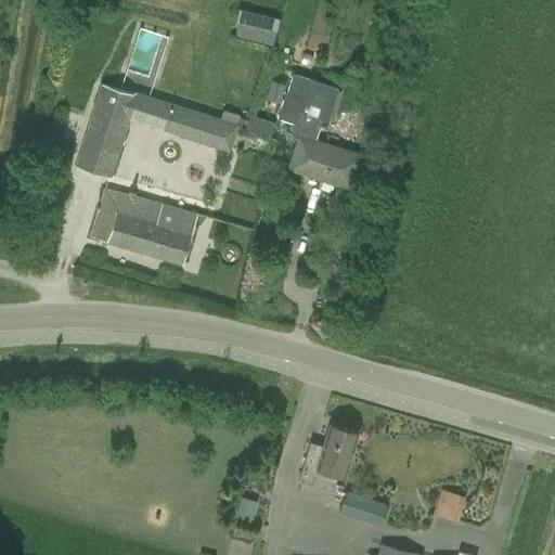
[(241,8),(235,37),(274,43),(280,15),(241,8)]
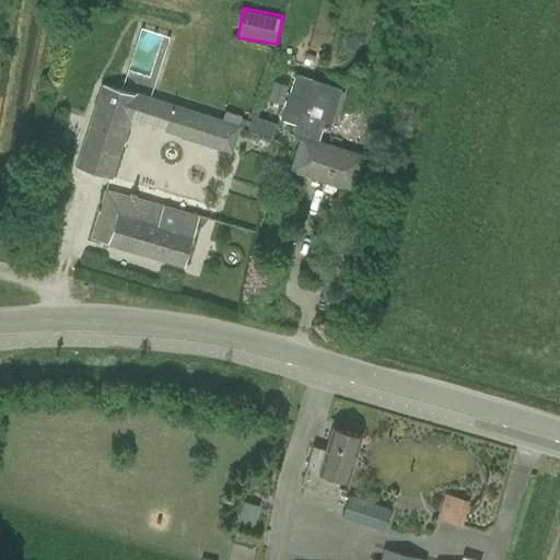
[(302,140),(292,170),(353,189),(363,158),(318,143),(325,121),(330,123),(341,89),(295,74),(289,94),(288,93),(280,119),(298,125),(294,138),(302,140)]
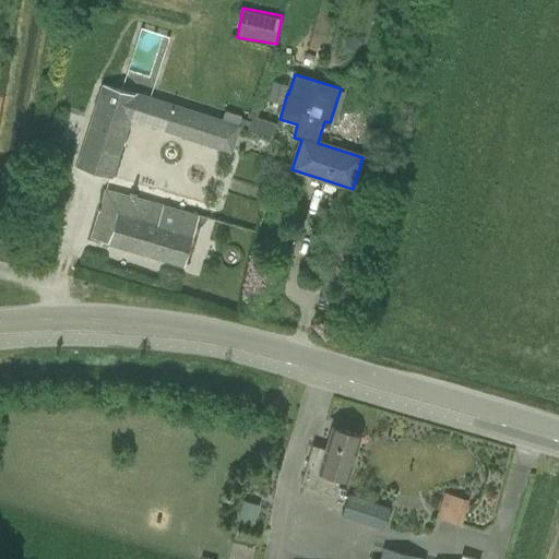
[(275,79),(269,97),(284,103),(290,84),(275,79)]
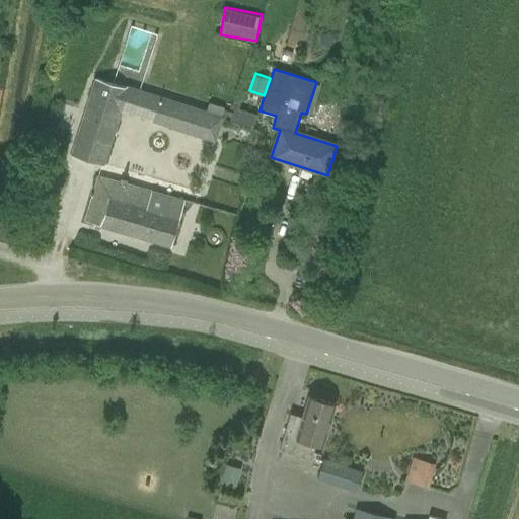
[(356,85),(370,89),(373,79),(360,74),(356,85)]
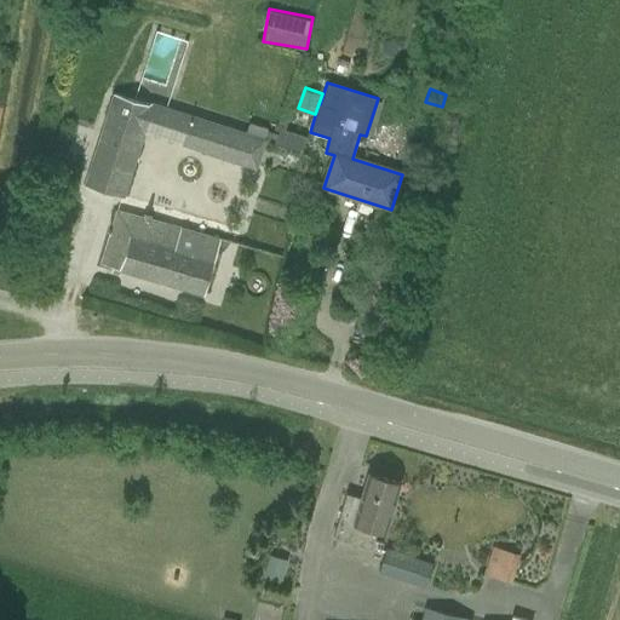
[(144,128),(208,149),(217,126),(118,93),(87,185),(122,196),(144,128)]
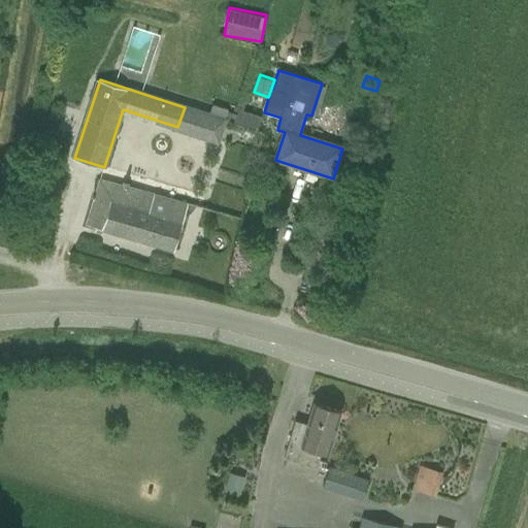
[(219,140),(225,121),(233,124),(235,114),(227,112),(228,109),(212,104),(209,114),(185,107),(177,127),(176,132),(218,144),(219,140)]
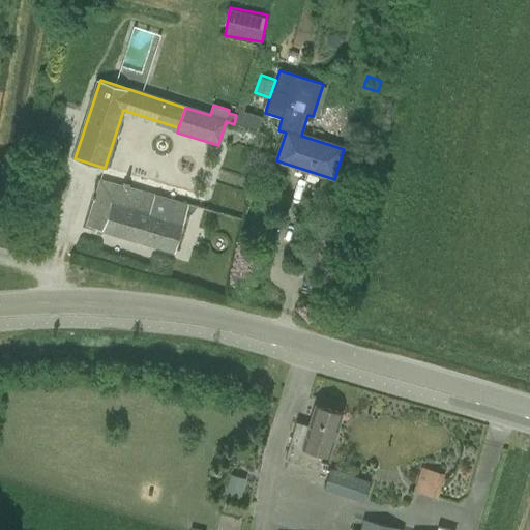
[(239,111),(235,125),(259,133),(263,118),(239,111)]
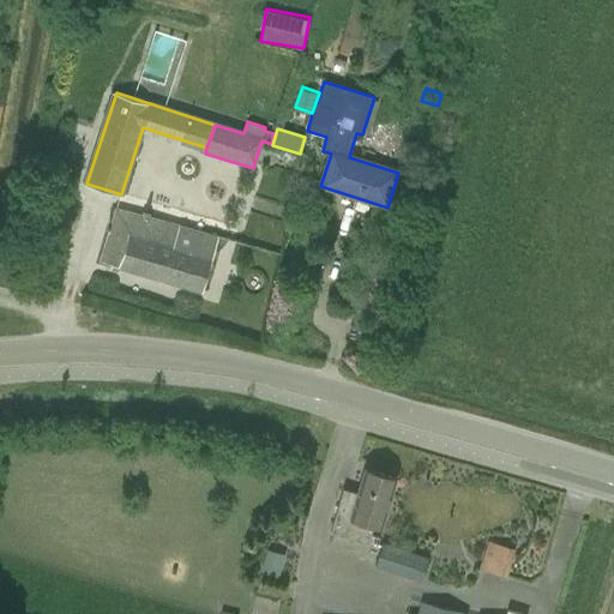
[(101,262),(202,293),(218,239),(204,235),(203,238),(180,230),(180,228),(118,210),(101,262)]
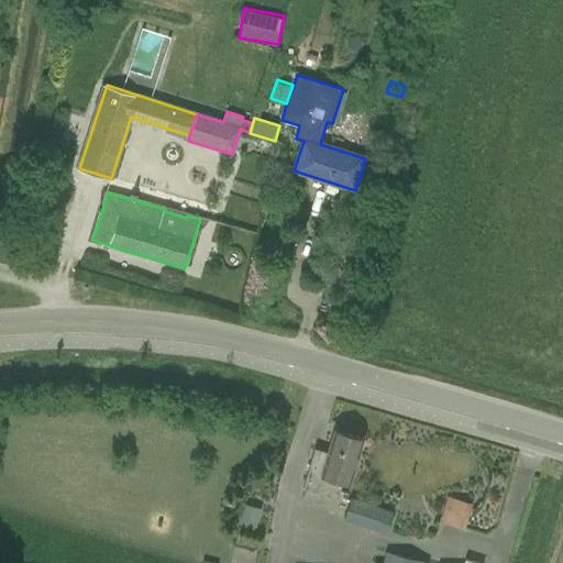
[(350,485),(364,439),(334,430),(328,452),(315,449),(302,488),(338,499),(343,483),(350,485)]
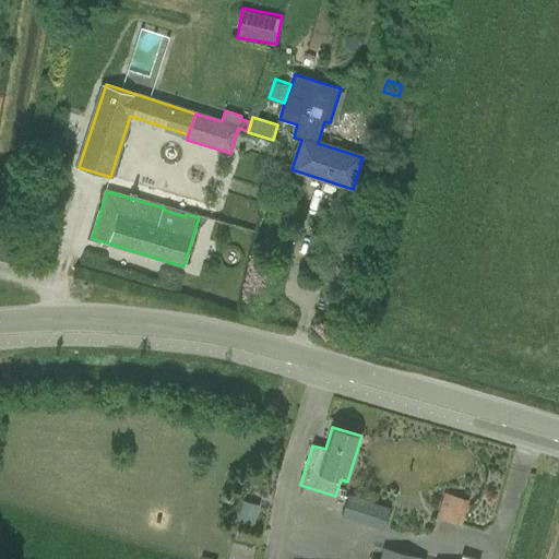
[(390,509),(348,495),(342,515),(383,528),(390,509)]
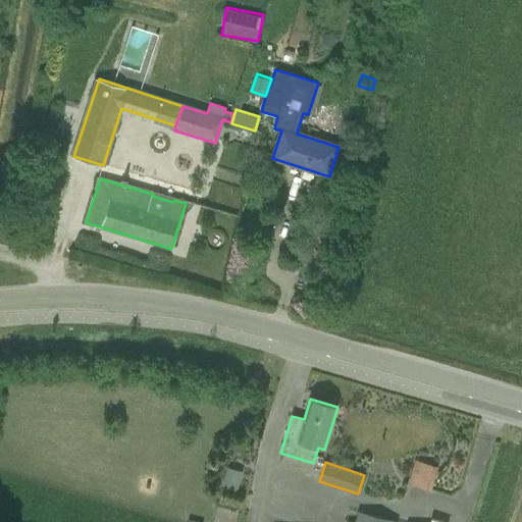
[(430,491),(437,468),(416,462),(409,485),(430,491)]
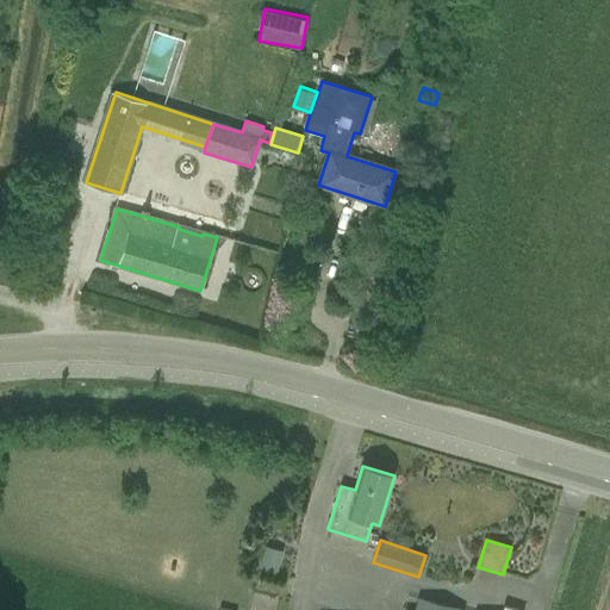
[(281,561),(262,556),(259,570),(277,576),(281,561)]
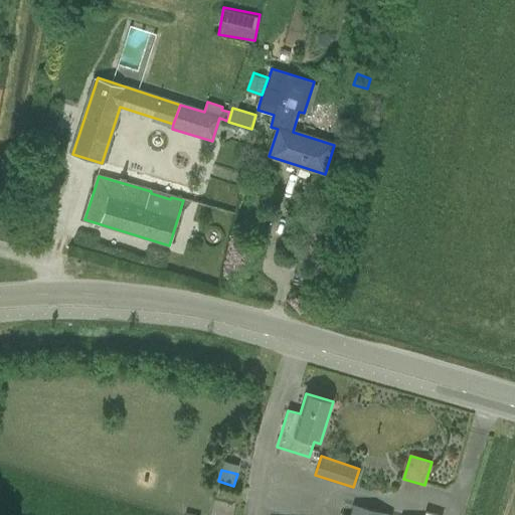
[(386,514),(354,505),(351,514),(386,514)]
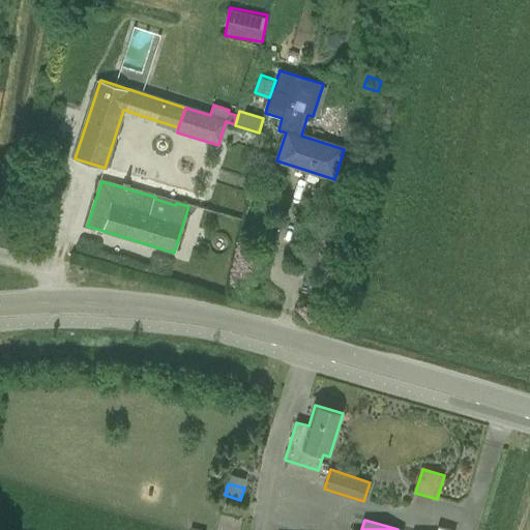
All buildings are outlined.
